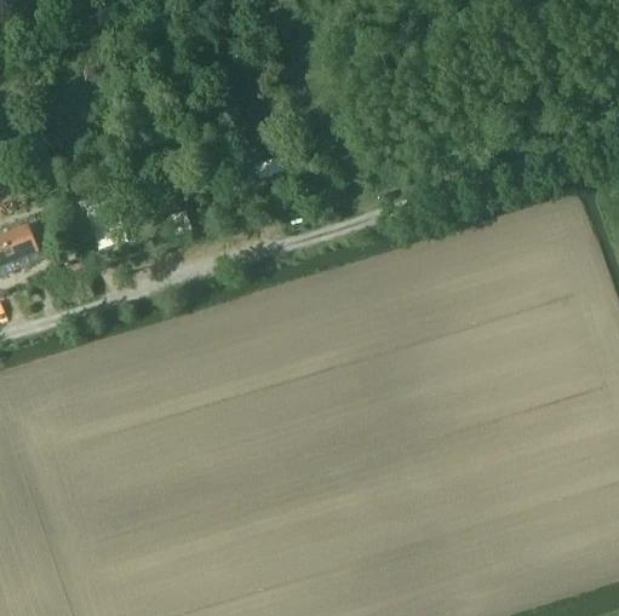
[(95,67),(82,67),(82,80),(95,80),(95,67)]
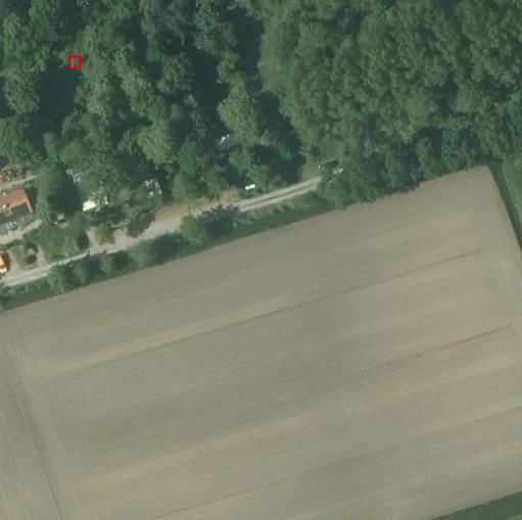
[(240,131),(221,137),(224,149),(244,142),(240,131)]
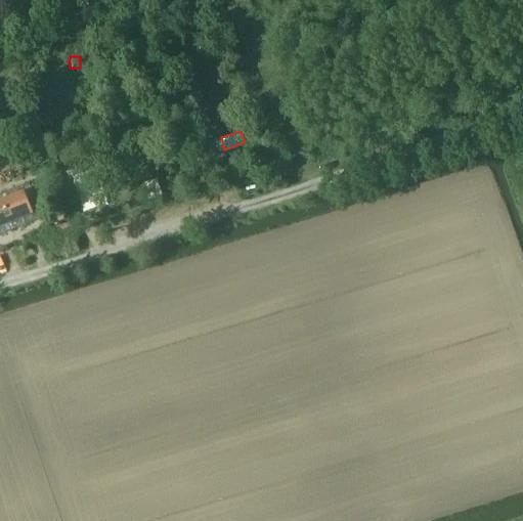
[(91,181),(76,186),(84,210),(99,205),(91,181)]
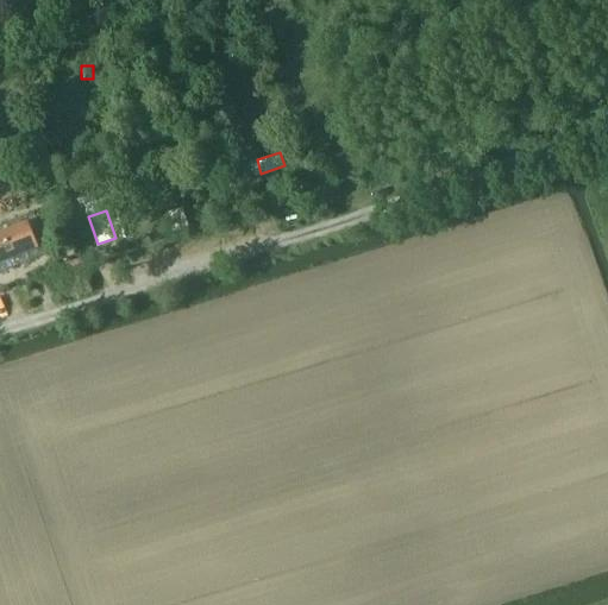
[(0,263),(37,247),(25,220),(0,231),(0,263)]
